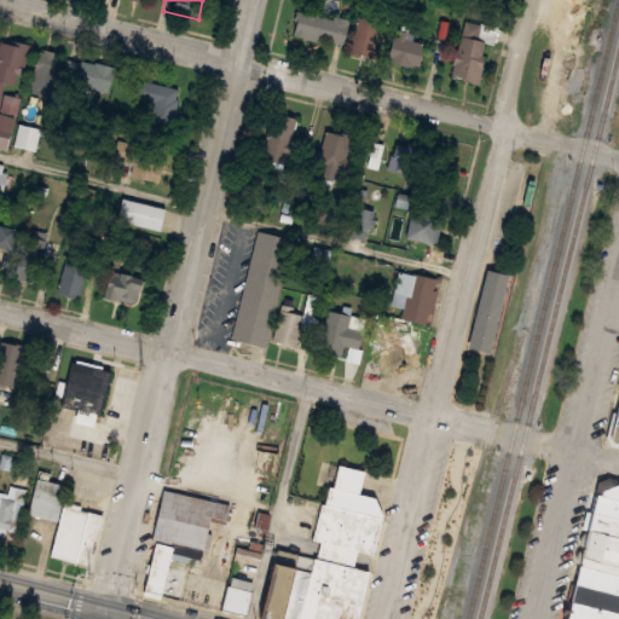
[(343,42),(351,18),(333,13),(331,18),(316,13),(318,7),(304,4),(301,11),(296,10),(289,35),(314,41),(317,35),(343,42)]
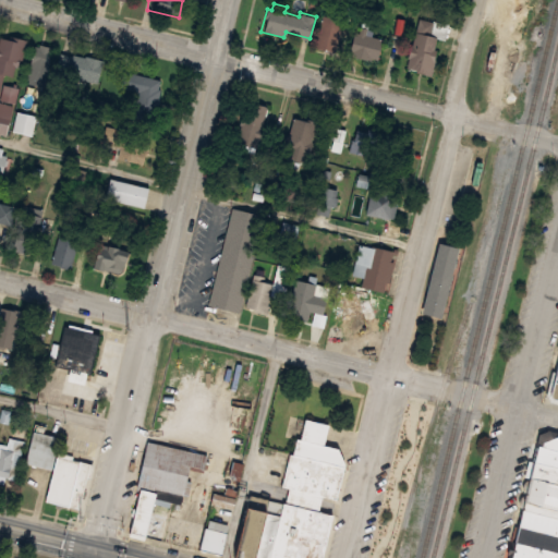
[(314,49),(332,52),(339,17),(320,14),(314,49)]
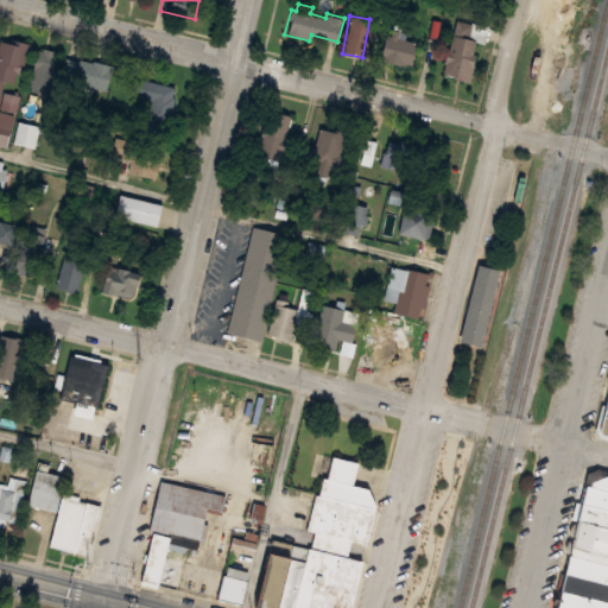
[(472,23),(488,25),(486,40),(469,38),(472,23)]
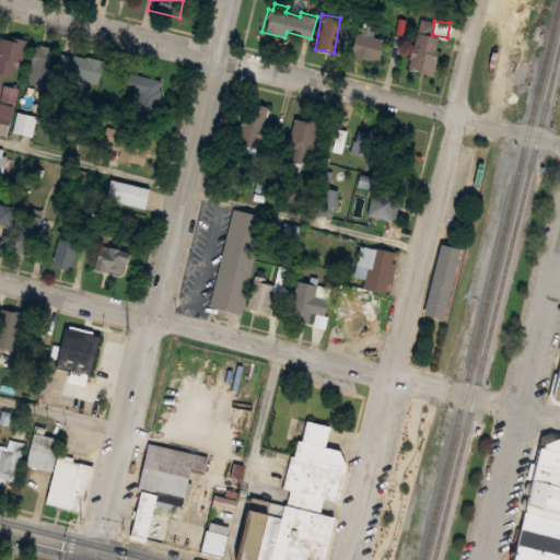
[(349,58),(380,63),(384,38),(366,36),(369,24),(361,23),(359,37),(353,36),(349,58)]
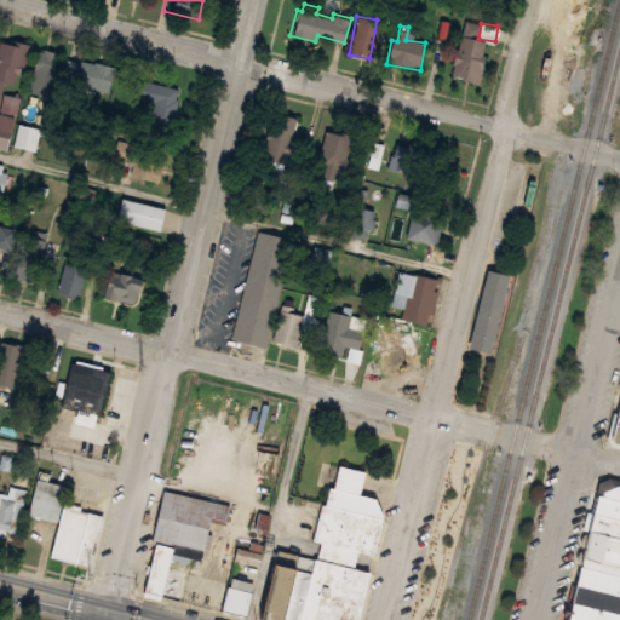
[(461,39),(483,42),(481,56),(459,52),(460,42),(461,39)]
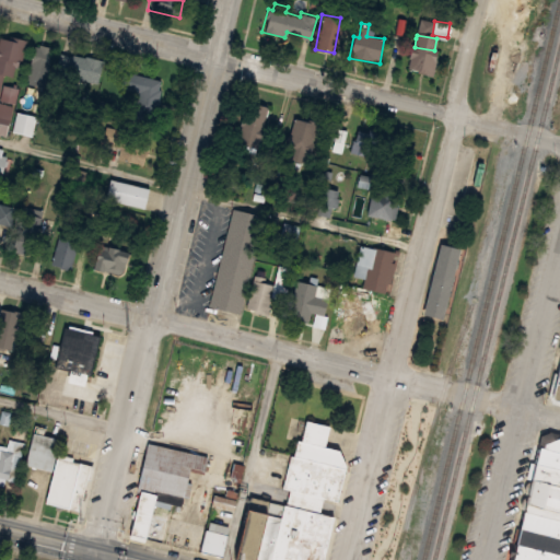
[(0,36),(24,41),(22,54),(10,77),(0,74),(0,36)]
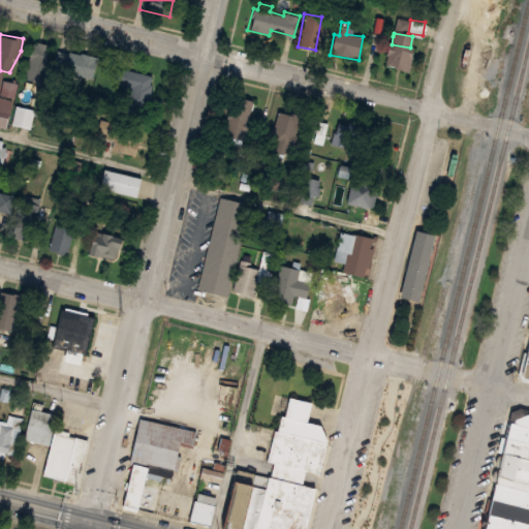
[(32,43),(48,47),(39,83),(24,79),(32,43)]
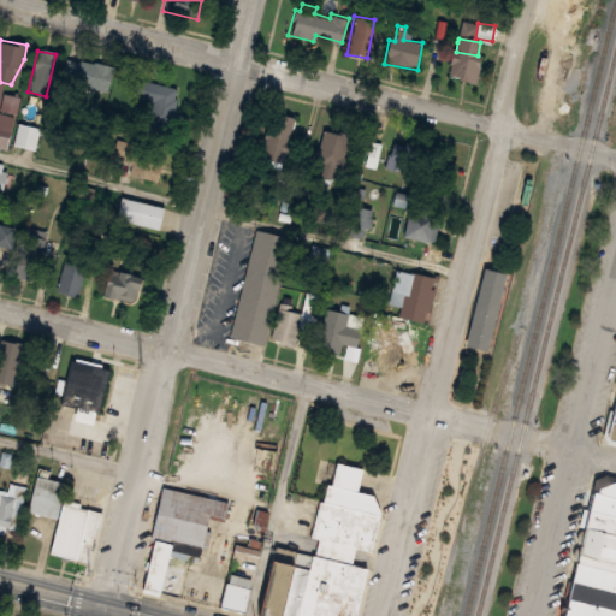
[(446,75),(477,81),(480,65),(474,64),(475,58),(457,55),(456,60),(449,59),(446,75)]
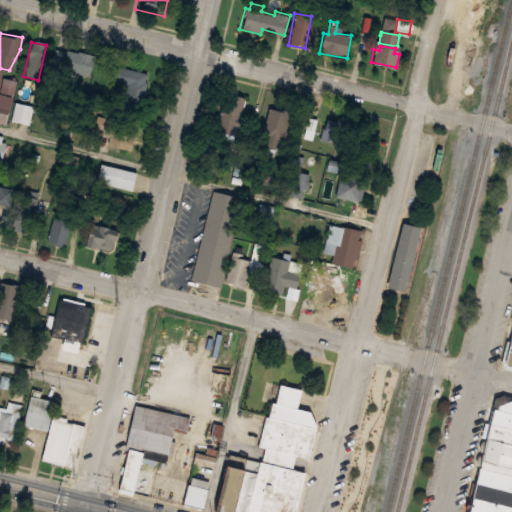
[(55,49),(64,52),(65,50),(76,53),(77,50),(93,55),(88,76),(50,66),(55,49)]
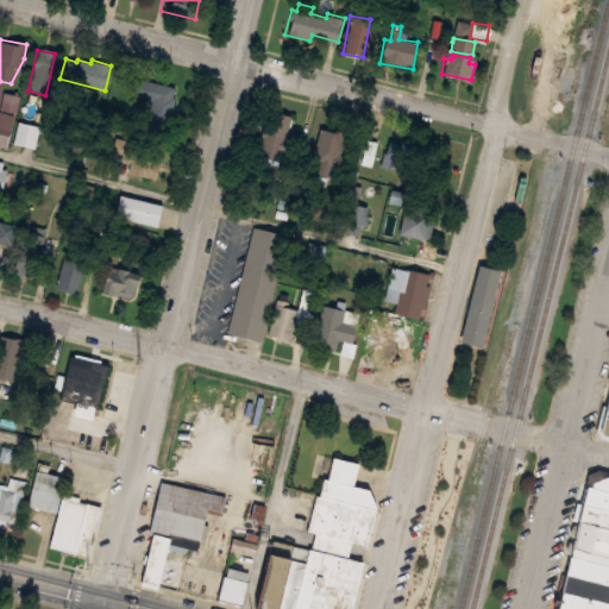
[(135,77),(174,87),(171,96),(175,98),(170,119),(165,118),(163,130),(142,124),(149,100),(130,94),(135,77)]
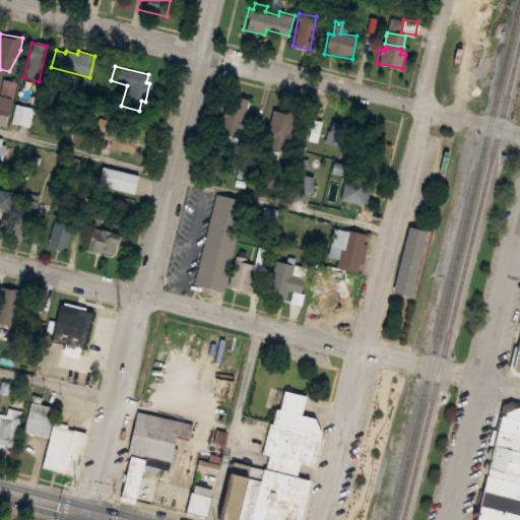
[(229,93),(249,100),(237,139),(216,133),(229,93)]
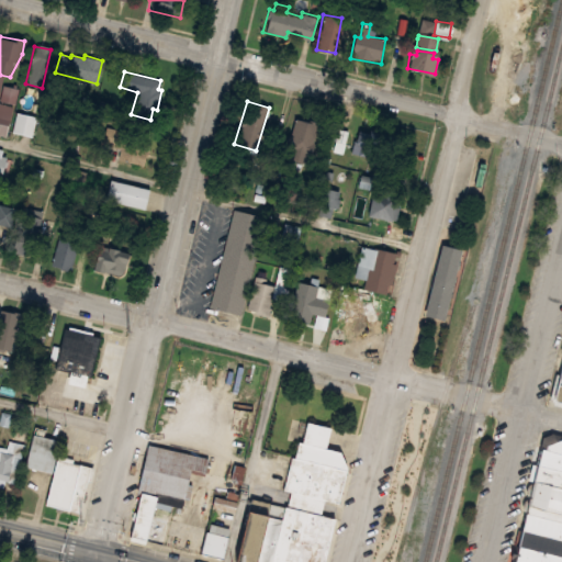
[(0,103),(12,107),(4,135),(0,133),(0,103)]
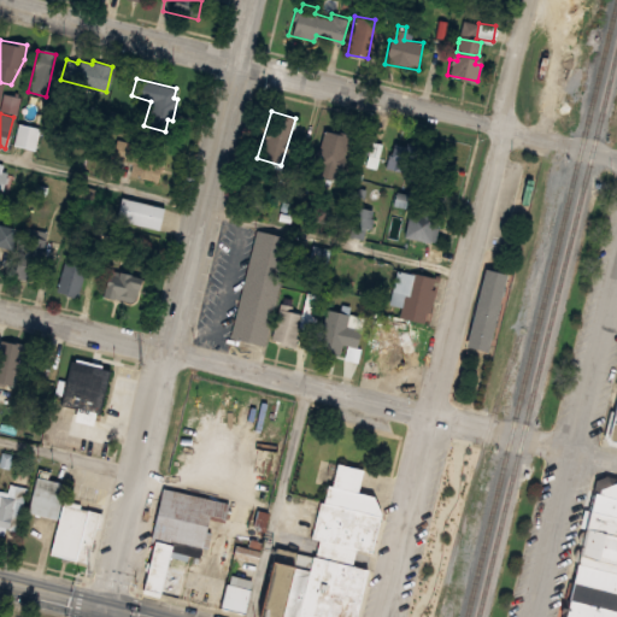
[(322,130),(348,137),(339,171),(334,170),(330,178),(317,175),(319,165),(313,164),(322,130)]
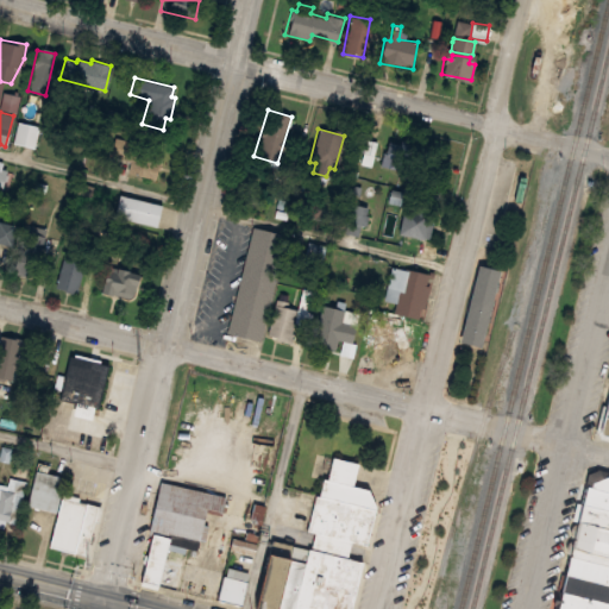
[(119,137),(142,142),(140,151),(159,156),(154,180),(127,173),(130,161),(111,156),(115,136),(119,137)]
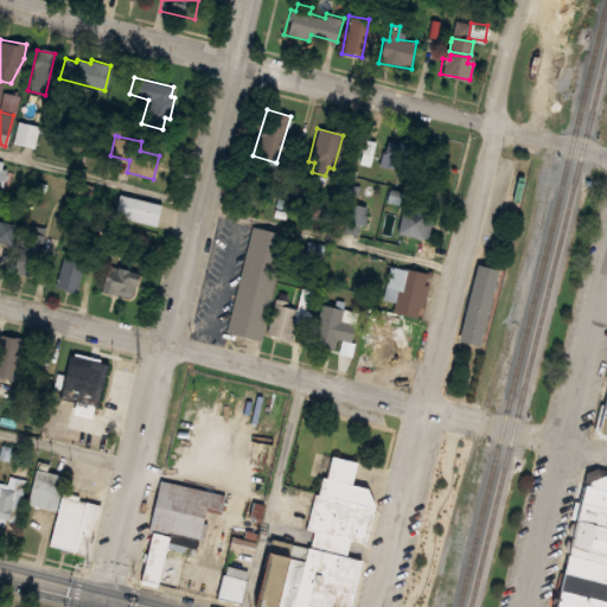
[(372,161),(413,174),(420,153),(379,140),(372,161)]
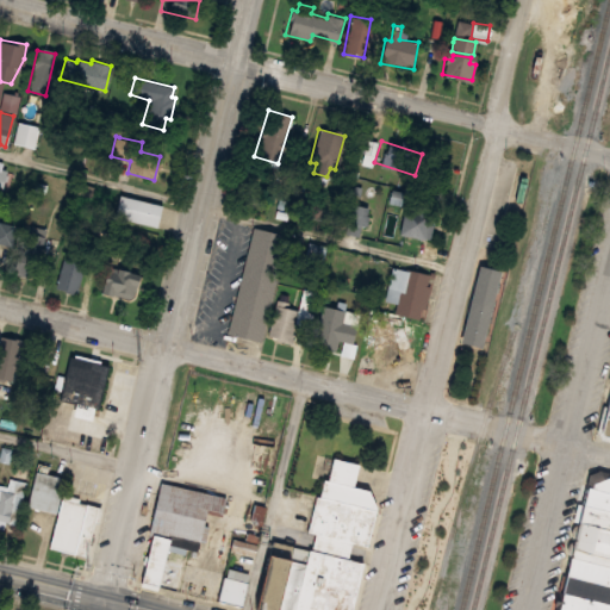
[(118,195),(159,205),(154,226),(113,217),(118,195)]
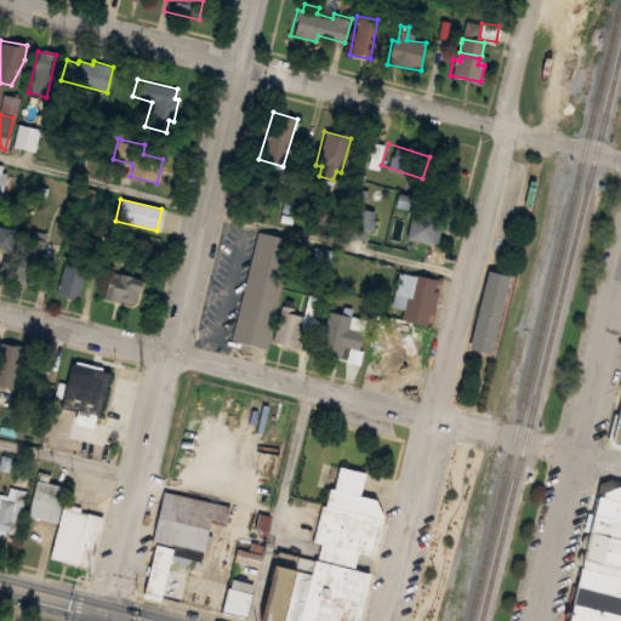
[(353,206),(376,211),(372,229),(368,228),(365,240),(351,238),(353,226),(349,226),(353,206)]
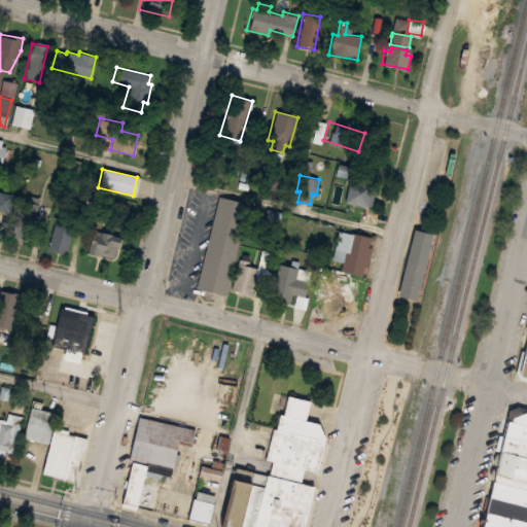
[(344,203),(348,180),(376,184),(372,207),(344,203)]
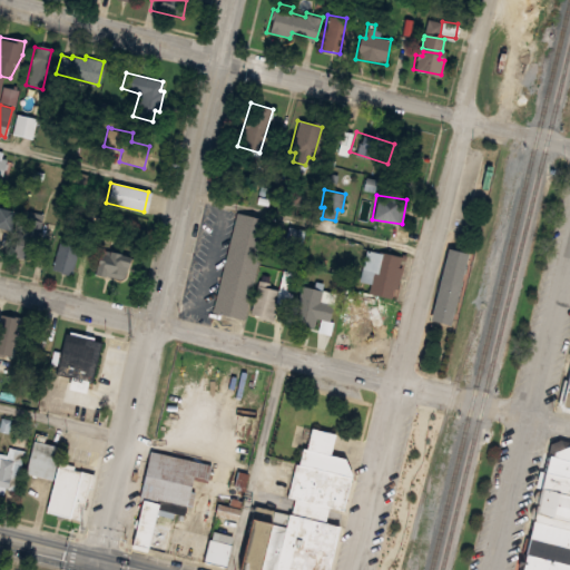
[(0,208),(11,210),(7,229),(0,227),(0,208)]
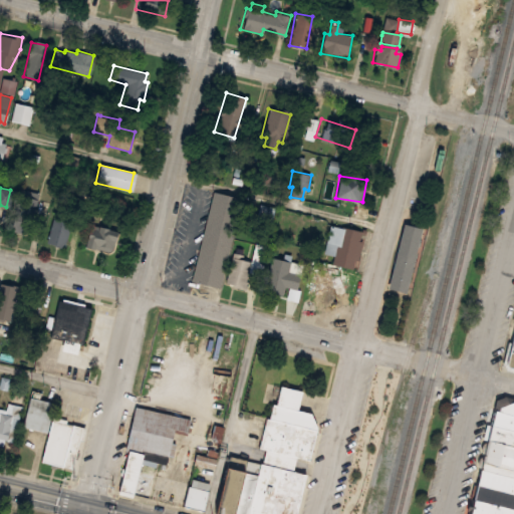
[(213,191),(241,198),(220,288),(192,281),(213,191)]
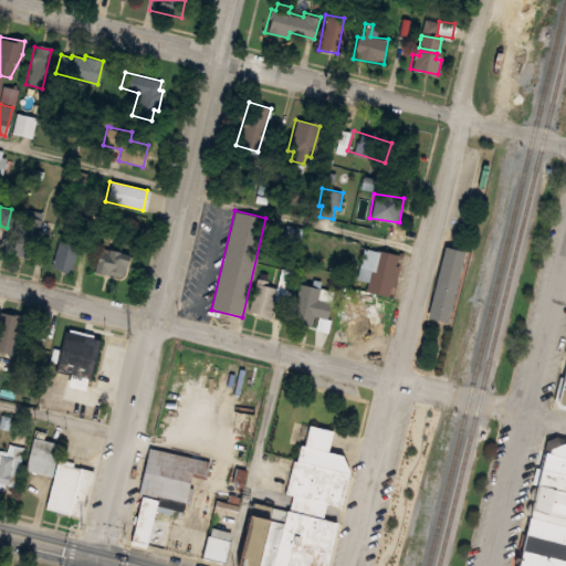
[(28,216),(42,219),(33,257),(13,251),(20,221),(25,223),(28,216)]
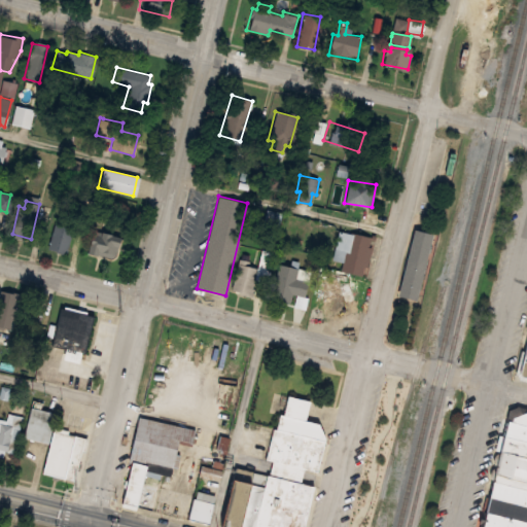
[(55,224),(71,229),(65,253),(48,249),(55,224)]
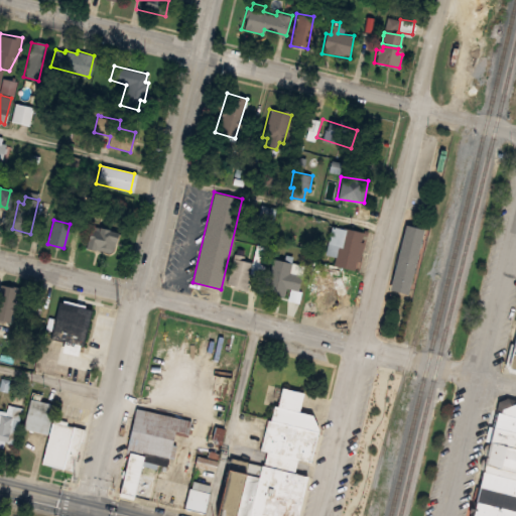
[(332,225),(363,233),(361,242),(364,242),(359,261),(356,260),(354,270),(333,265),(335,256),(325,254),(332,225)]
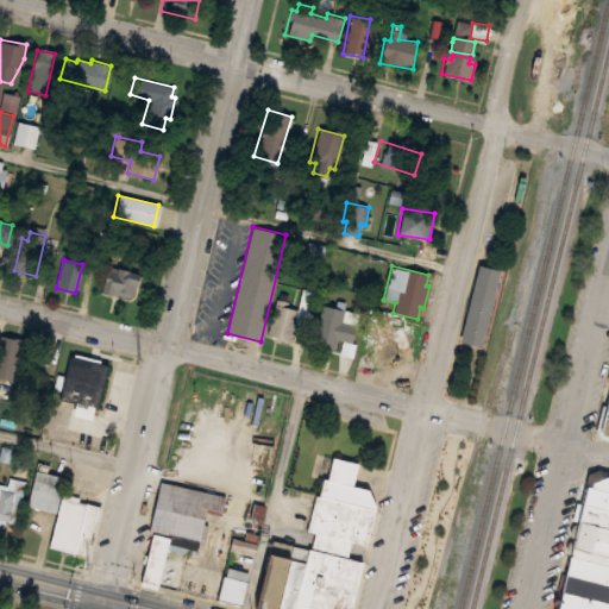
[(497,269),(475,265),(459,341),(481,346),(497,269)]
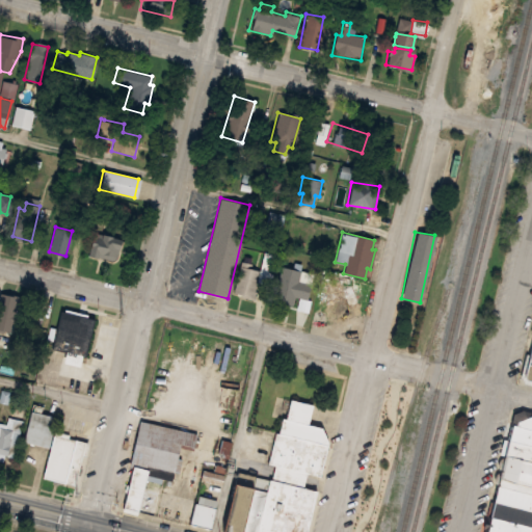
[(86,243),(91,237),(101,233),(109,235),(124,240),(118,255),(113,258),(103,258),(86,243)]
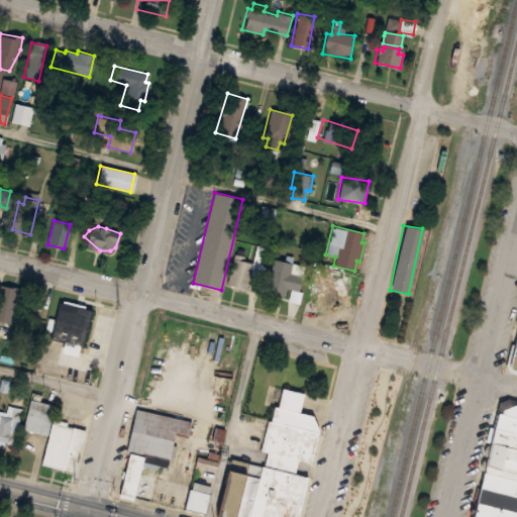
[(232,259),(251,263),(245,289),(226,284),(232,259)]
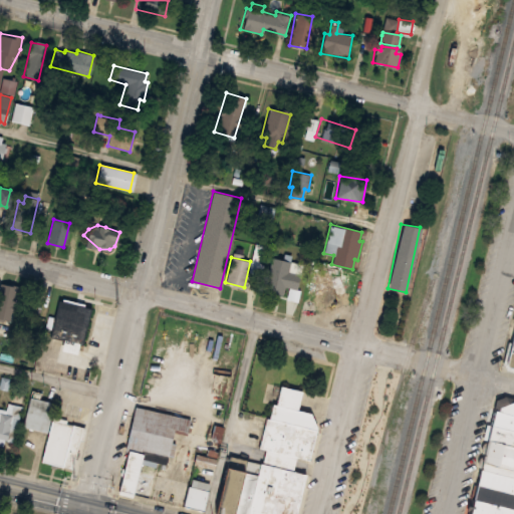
[(271,257),(289,262),(287,272),(294,274),(291,288),(284,286),(282,295),(263,290),(271,257)]
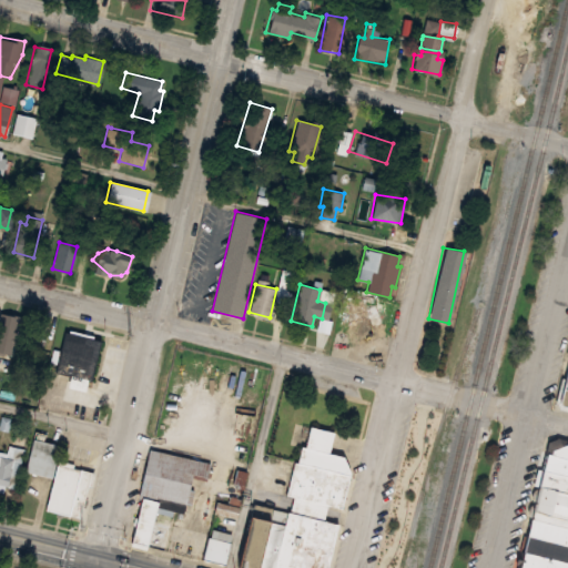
[(346,315),(376,304),(386,331),(356,342),(346,315)]
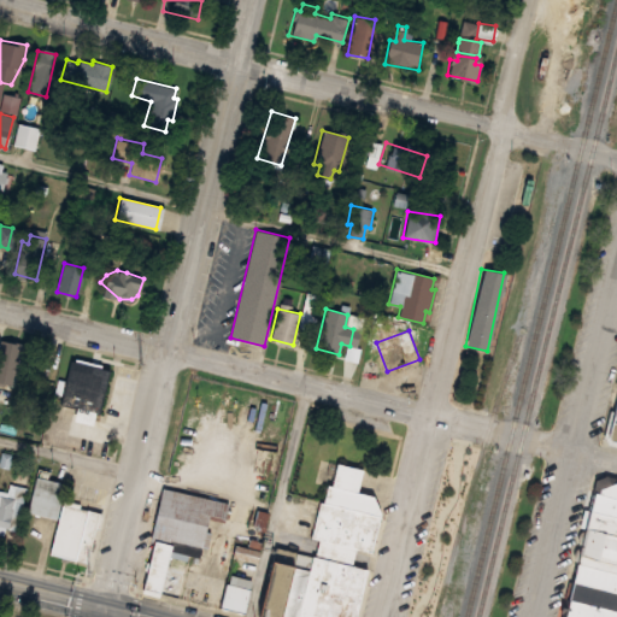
[(0,345),(1,340),(23,346),(13,385),(0,380),(0,345)]
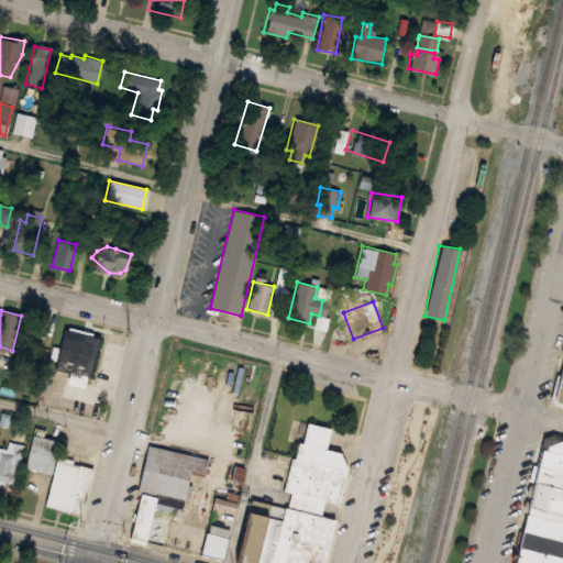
[(62,329),(98,338),(88,378),(52,368),(54,360),(50,359),(53,345),(57,346),(62,329)]
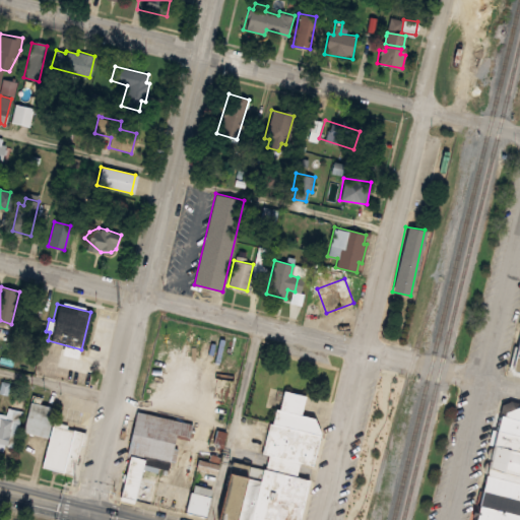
[(519,337),(516,336),(507,372),(519,375),(519,337)]
